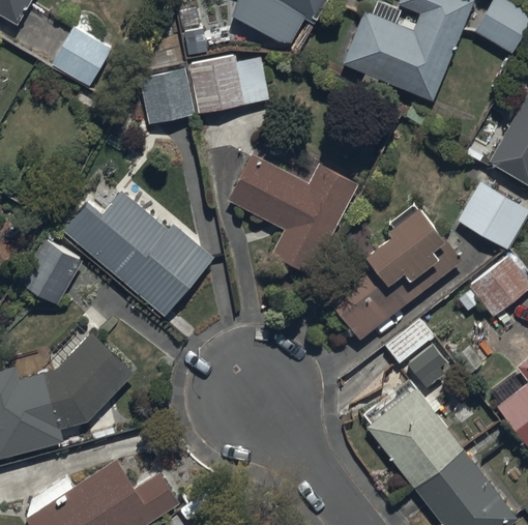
[(0,15),(18,26),(32,0),(0,0),(0,15)]
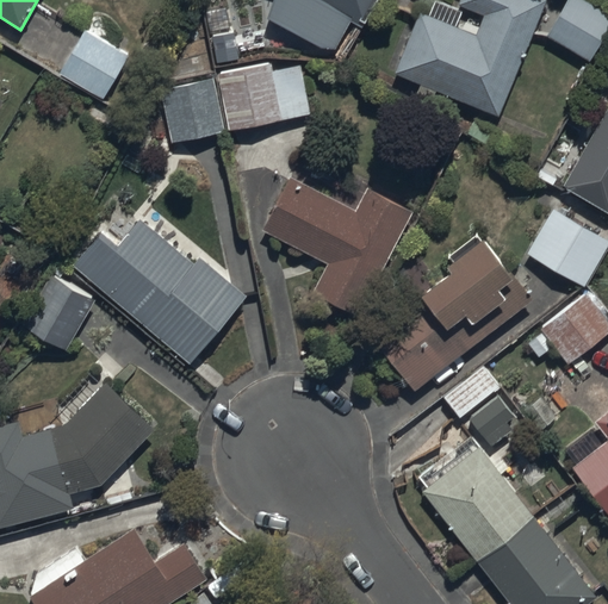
[(335,47),(349,22),(361,27),(374,0),(271,0),(266,17),(320,47),(335,47)]
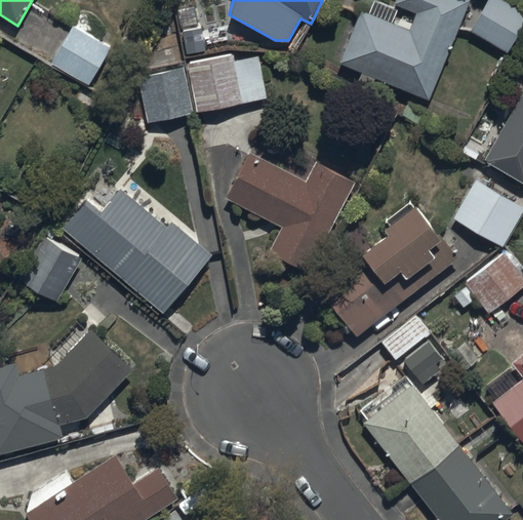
[(361,11),(339,65),(360,73),(357,80),(371,87),(375,79),(429,103),(470,0),(469,0),(394,0),(393,5),(415,14),(408,30),(393,24),(397,12),(372,2),(367,13),(361,11)]
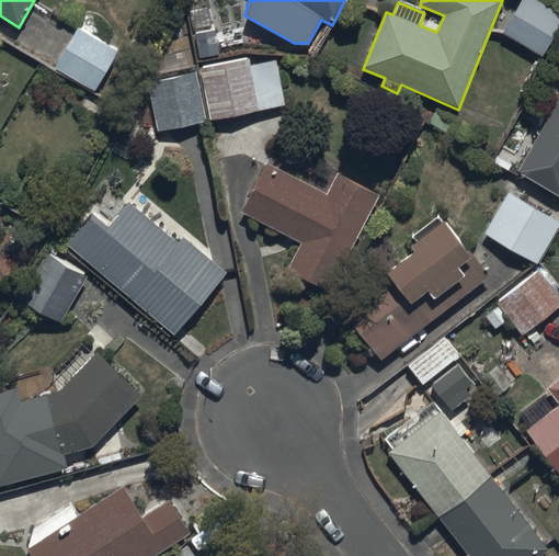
[(558,13),(535,0),(518,0),(500,32),(539,55),(558,22),(558,13)]
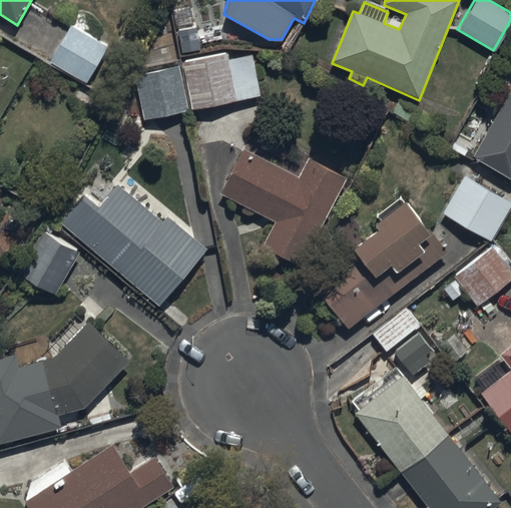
[(71,26),(48,63),(85,85),(108,48),(71,26)]
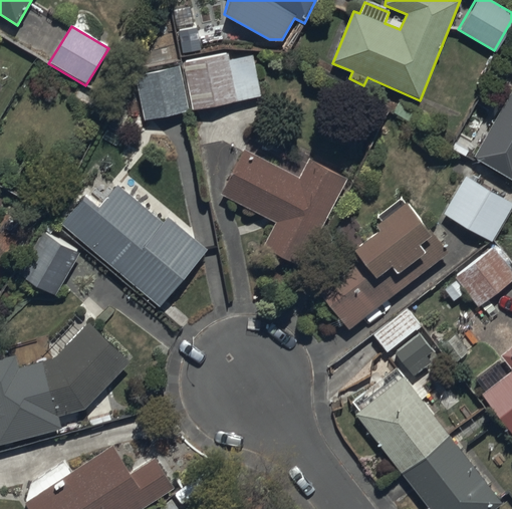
[(227,52),(182,61),(192,107),(237,98),(227,52)]
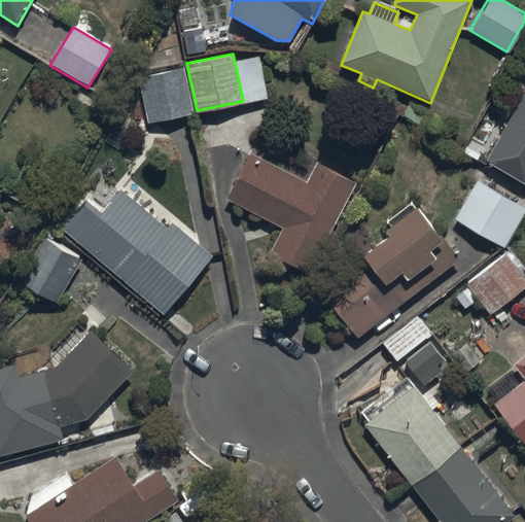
[(146,123),(190,113),(181,66),(137,74),(146,123)]
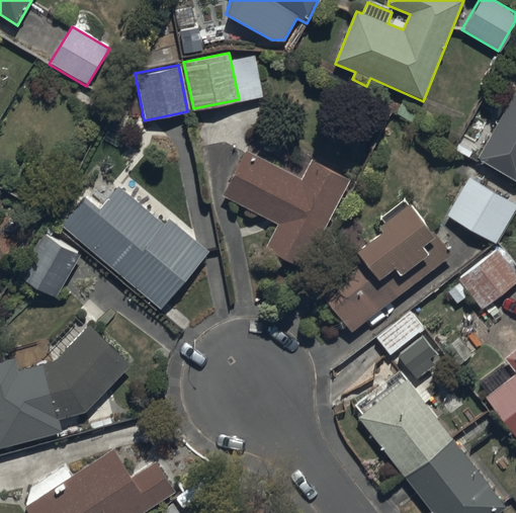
[(515,86),(476,158),(515,180),(515,86)]
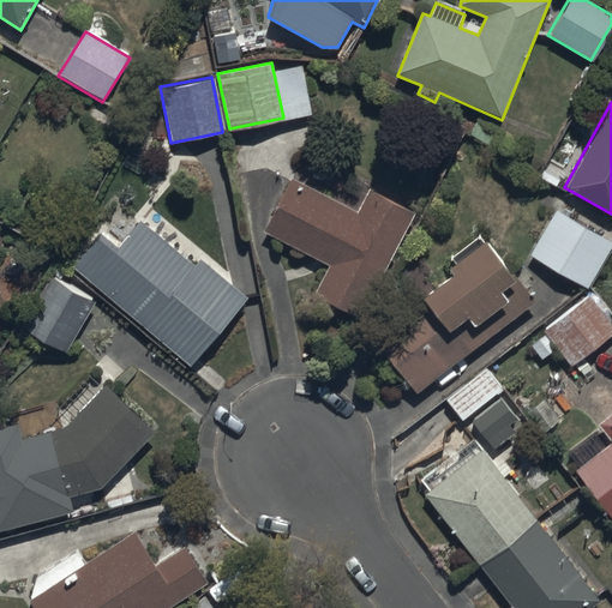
[(360,314),(413,211),(366,188),(355,210),(291,176),(262,232),(327,265),(313,290),(360,314)]
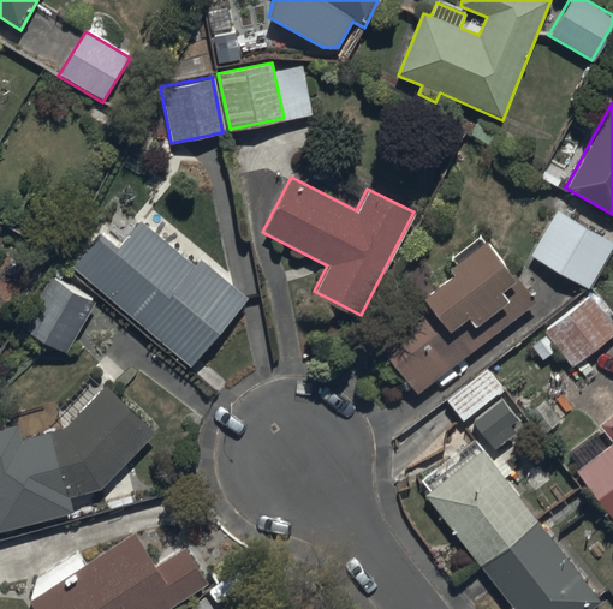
[(554,210),(529,256),(588,288),(612,243),(554,210)]
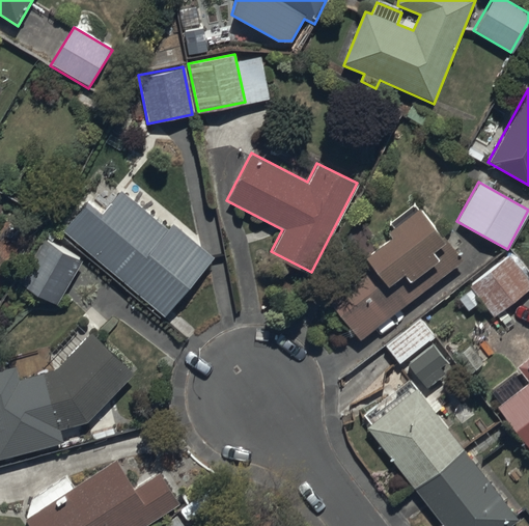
[(87,200),(62,231),(166,316),(214,258),(173,225),(169,229),(121,191),(103,213),(87,200)]
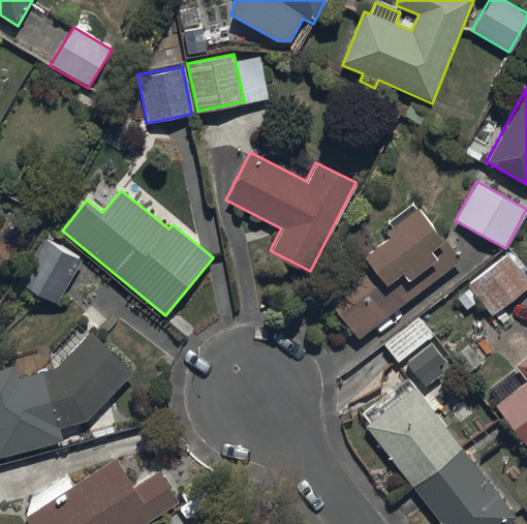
[(318,287),(358,337),(460,256),(421,207),(413,198),(382,223),(390,232),(318,287)]
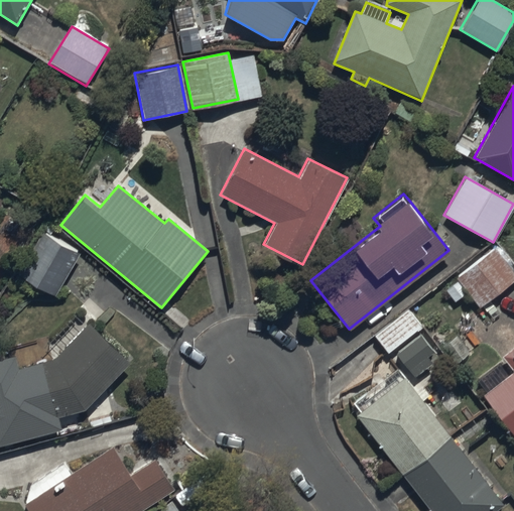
[(17,276),(56,297),(80,256),(40,234),(17,276)]
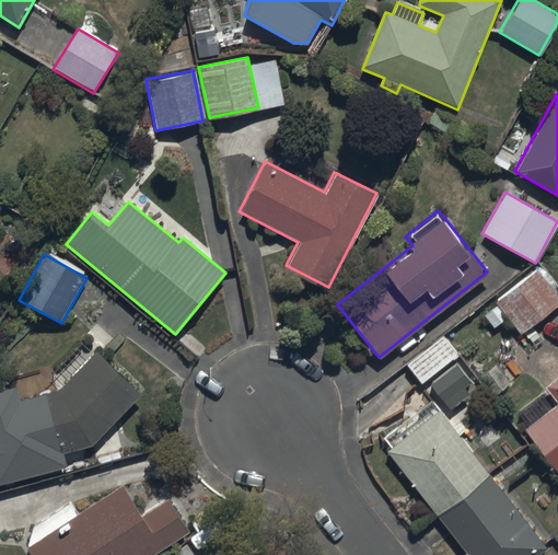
[(557,303),(557,300),(535,272),(493,304),(519,336),(557,303)]
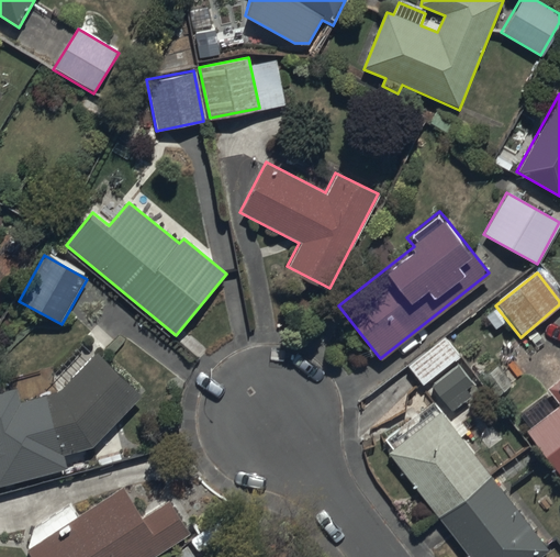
[(456,356),(443,338),(404,369),(418,386),(456,356)]
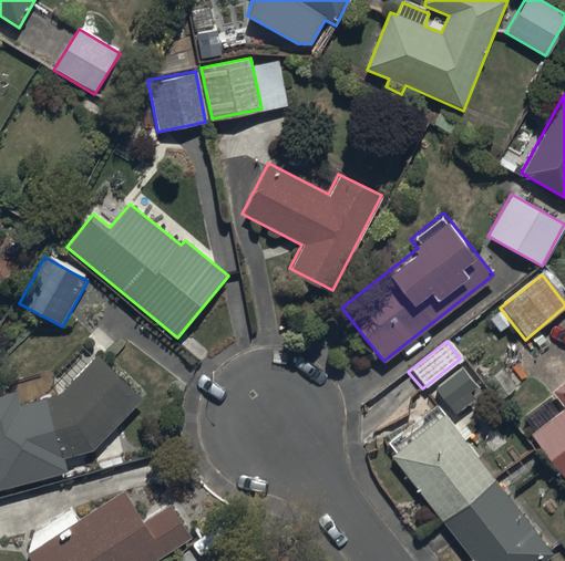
[(0,488),(68,471),(64,457),(94,449),(144,398),(98,354),(59,395),(21,405),(18,391),(0,395),(0,488)]
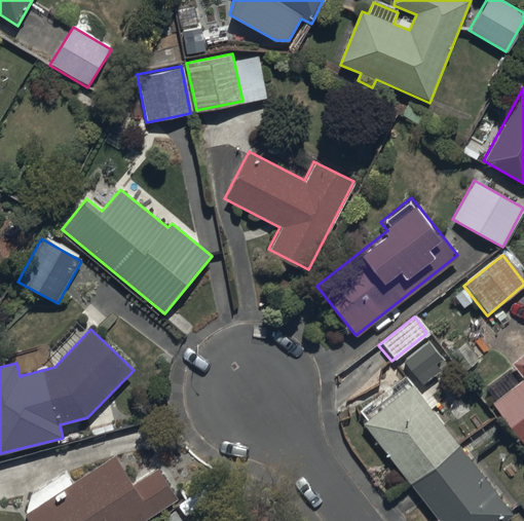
[(402,362),(421,386),(447,367),(426,342),(402,362)]
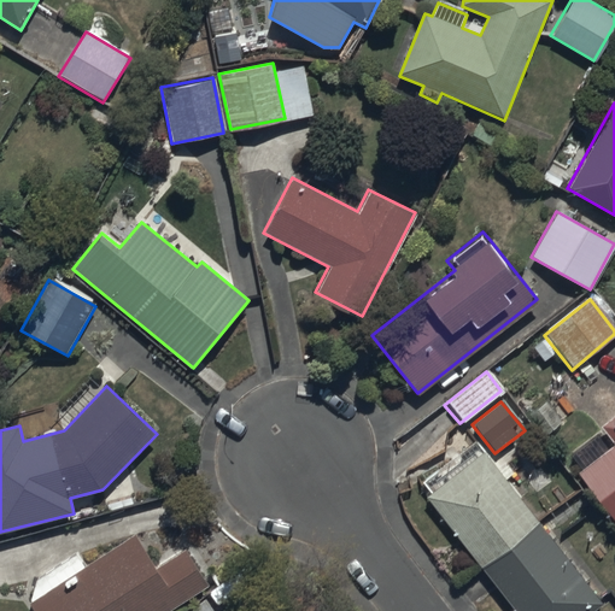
[(614,413),(610,417),(598,427),(611,444),(575,473),(614,521),(614,413)]
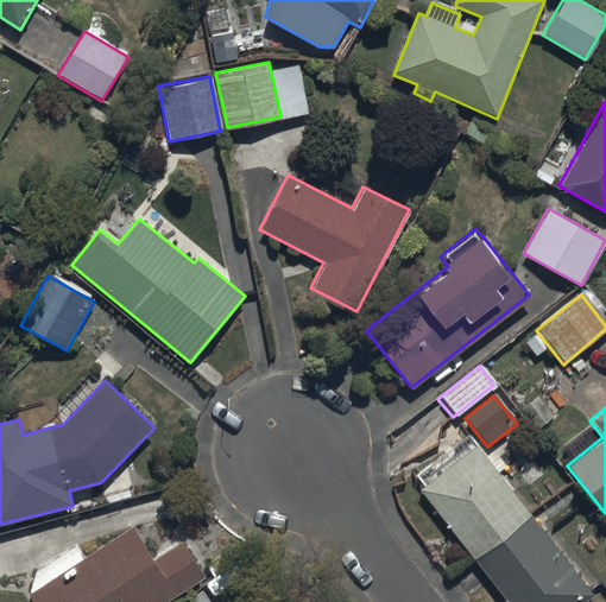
[(474,447),(421,489),(509,601),(585,601),(593,595),(474,447)]
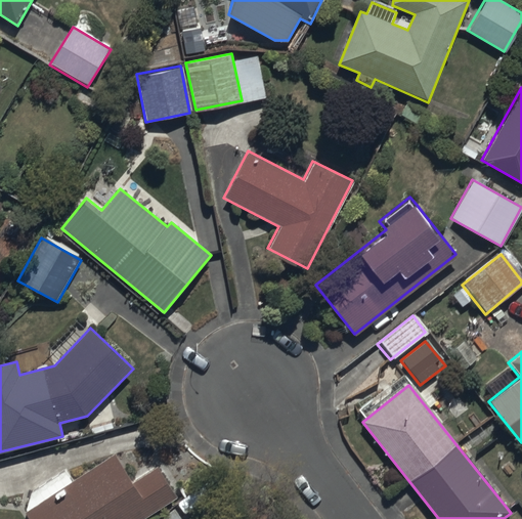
[(118,451),(26,513),(29,518),(145,518),(179,496),(159,465),(136,479),(118,451)]
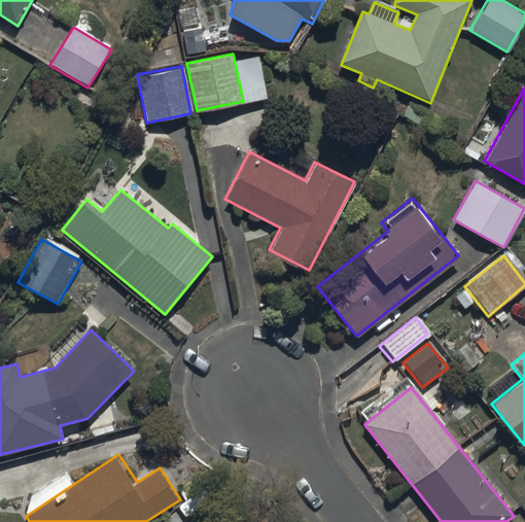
[(181,521),(174,513),(163,521),(181,521)]
